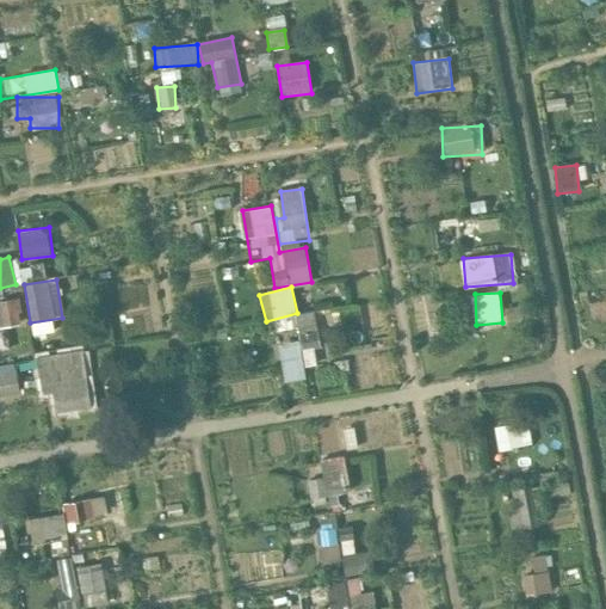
[(0,328),(23,325),(19,299),(0,301),(0,328)]
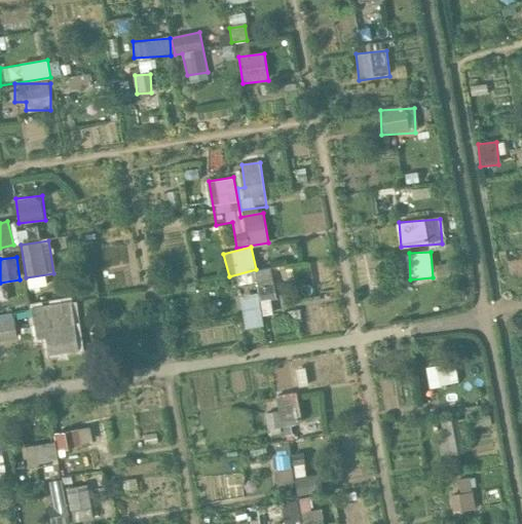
[(255,270),(256,286),(271,285),(271,269),(255,270)]
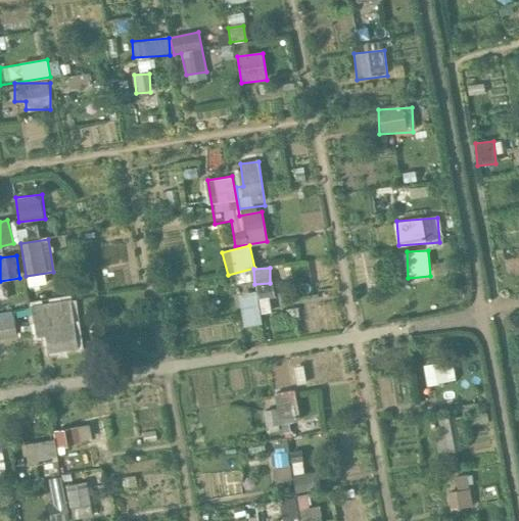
[(240,293),(241,327),(260,326),(257,293),(240,293)]
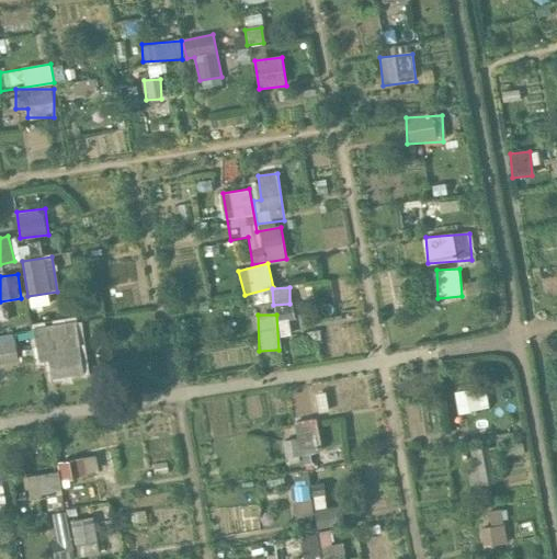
[(279,337),(293,337),(293,315),(279,315),(279,337)]
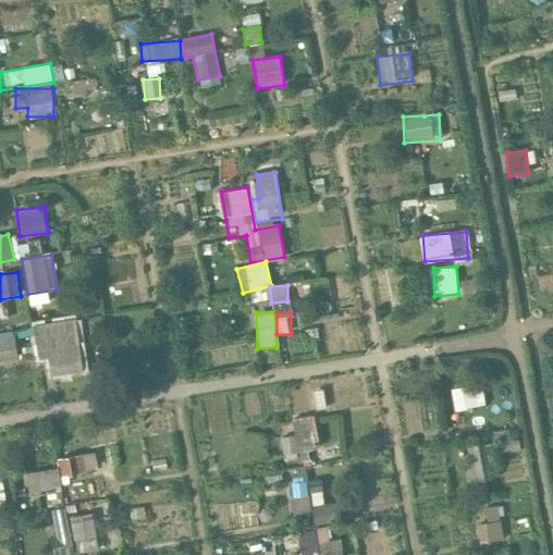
[(73,319),(35,327),(46,379),(84,371),(73,319)]
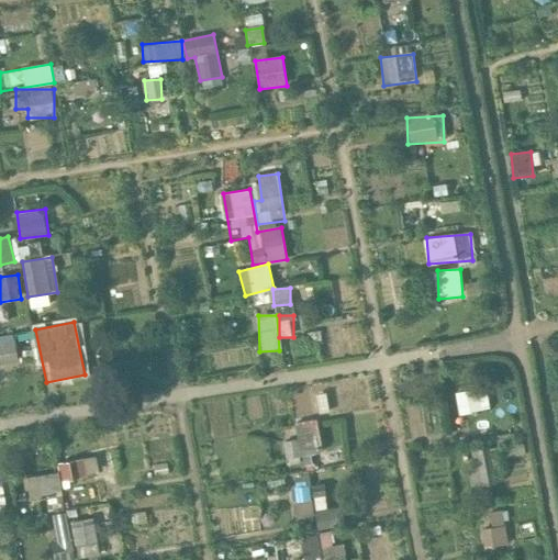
[(0,354),(18,353),(15,336),(0,338),(0,354)]
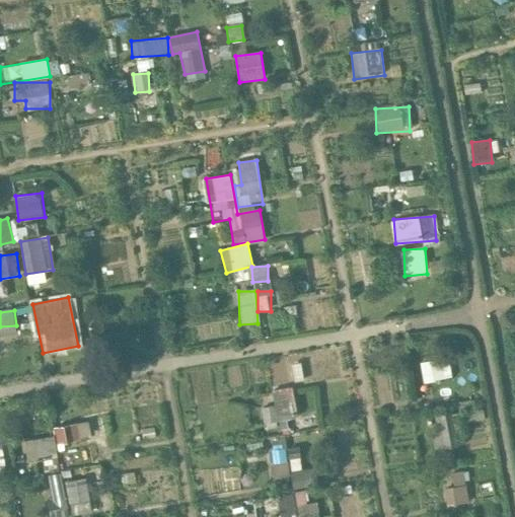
[(0,338),(18,336),(17,326),(0,328),(0,338)]
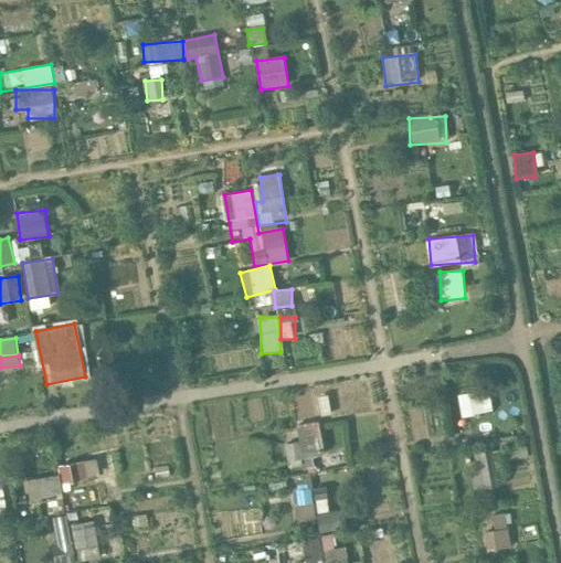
[(478,393),(456,395),(458,415),(480,413),(478,393)]
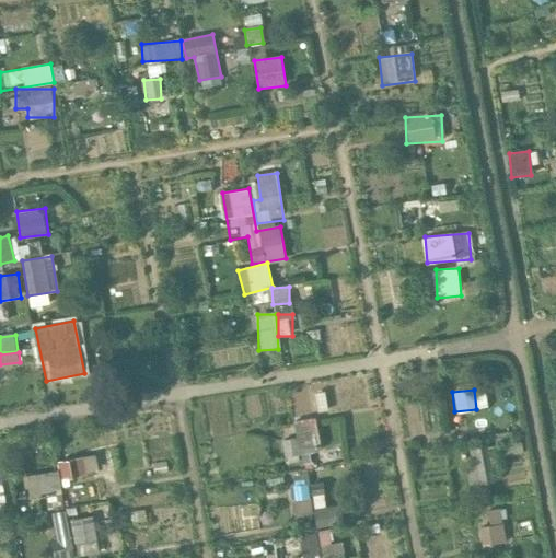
[(292,422),(297,437),(280,441),(285,460),(321,450),(313,417),(292,422)]
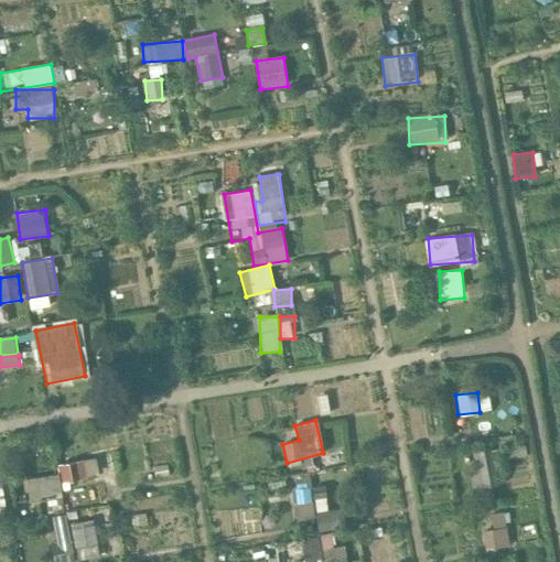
[(473,454),(478,489),(492,487),(486,452),(473,454)]
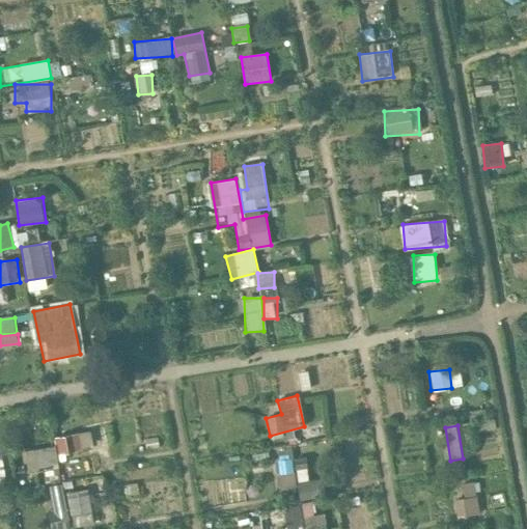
[(54,437),(56,454),(94,449),(92,433),(54,437)]
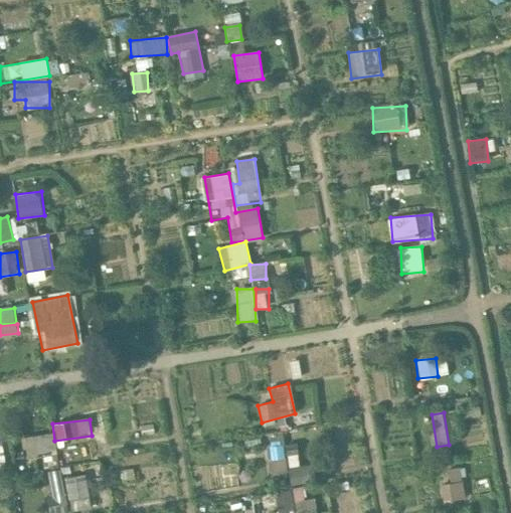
[(53,434),(22,438),(25,456),(55,453),(53,434)]
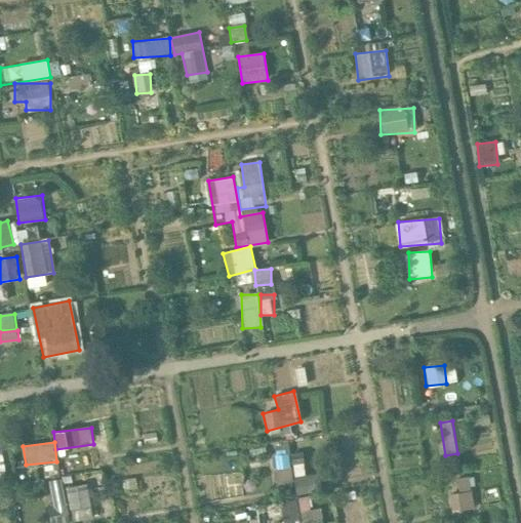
[(270,445),(277,480),(292,477),(286,442),(270,445)]
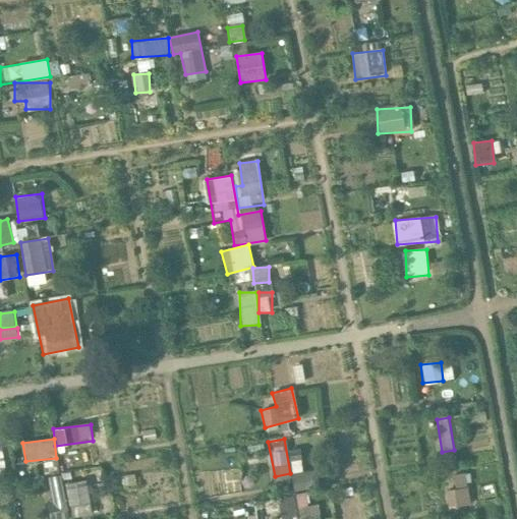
[(294,489),(311,491),(311,472),(295,472),(294,489)]
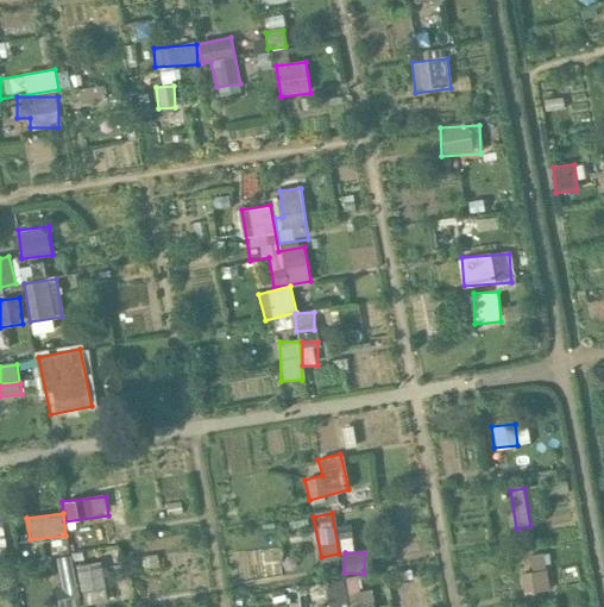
[(62,606),(75,605),(69,557),(56,558),(62,606)]
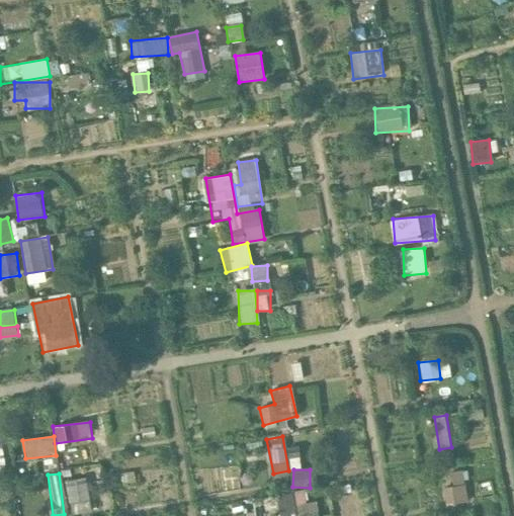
[(88,479),(64,483),(67,504),(91,500),(88,479)]
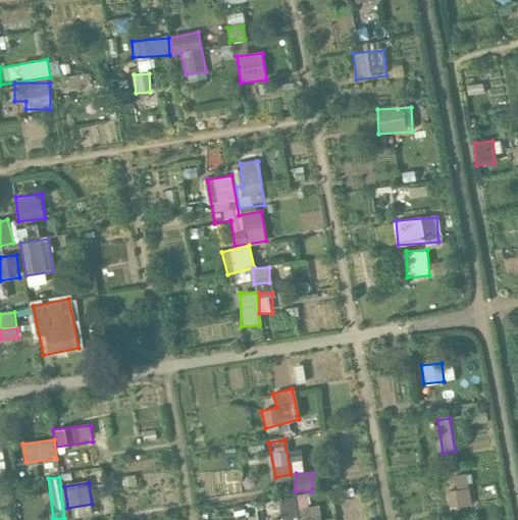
[(447,508),(471,507),(470,489),(446,491),(447,508)]
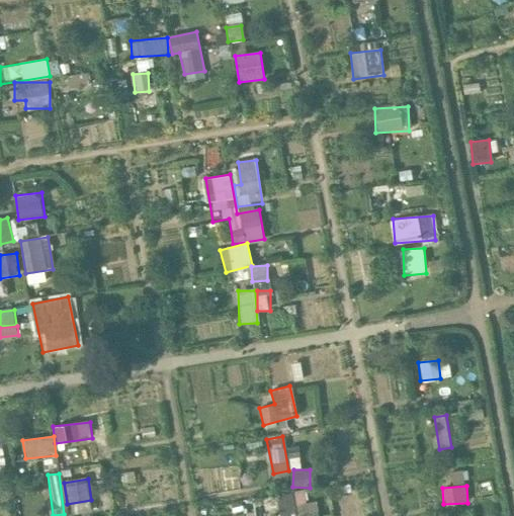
[(279,514),(269,515),(320,515),(318,502),(307,503),(305,492),(277,495),(279,514)]
